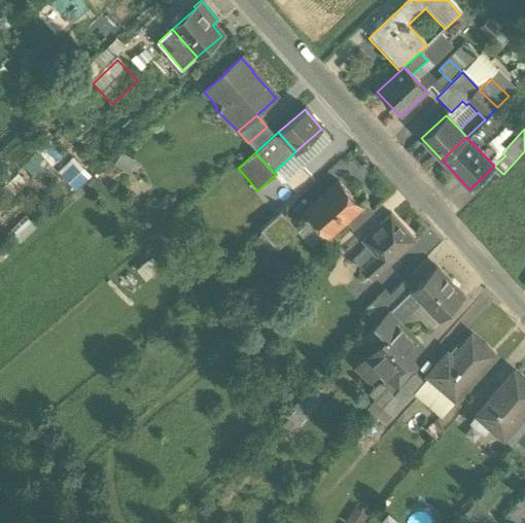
[(338,184),(306,211),(328,237),(344,222),(359,209),(358,208),(338,184)]
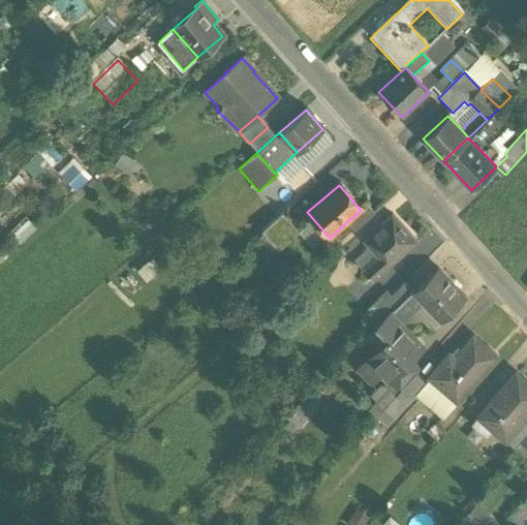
[(365,205),(360,209),(361,210),(345,223),(353,233),(374,215),(365,205)]
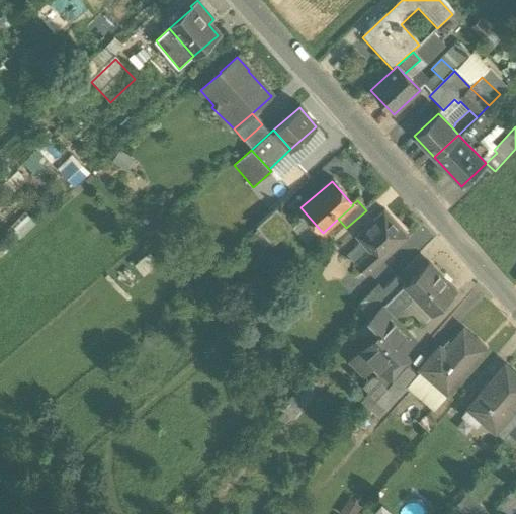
[(292,228),(276,209),(255,228),(271,246),(292,228)]
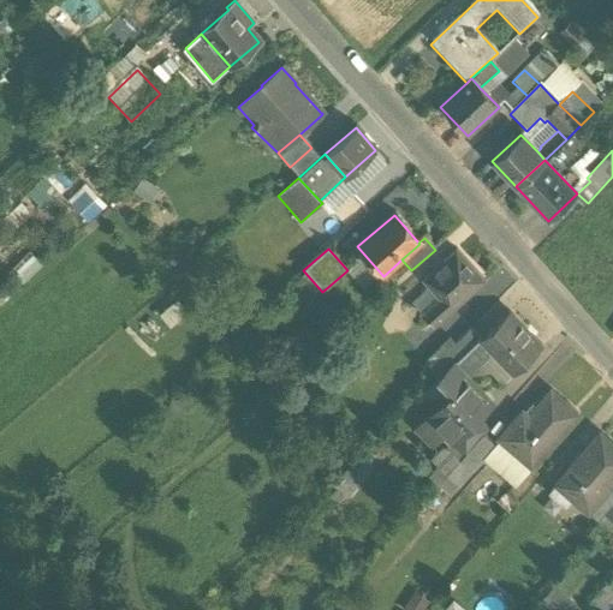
[(456,252),(442,263),(439,258),(428,268),(432,273),(423,281),(436,295),(426,305),(430,309),(422,316),(432,327),(482,282),(456,252)]
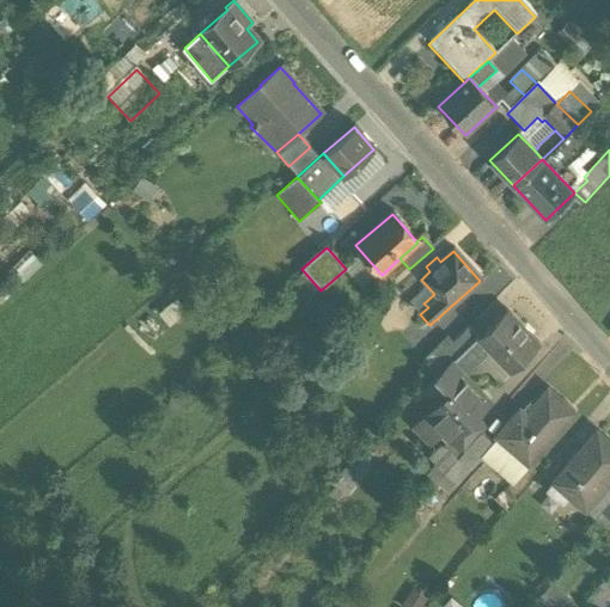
[(477,338),(464,351),(477,365),(480,362),(500,382),(538,347),(505,312),(477,338)]
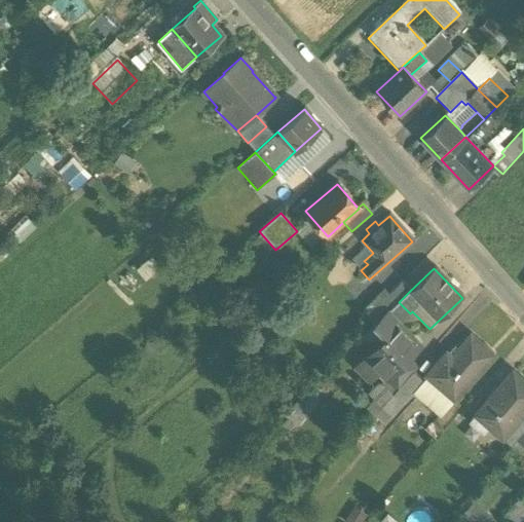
[(387,296),(380,303),(388,311),(396,305),(399,302),(410,291),(402,282),(387,296)]
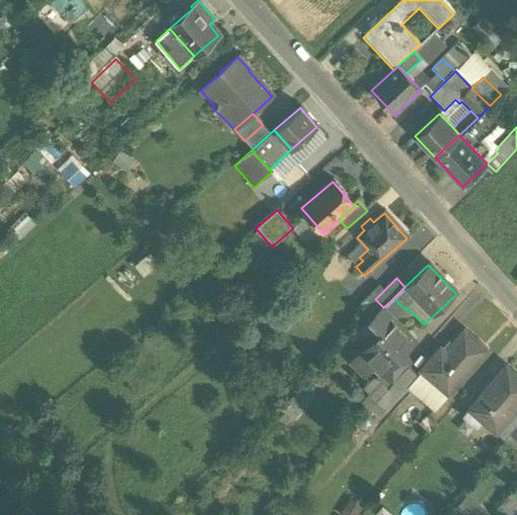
[(377,287),(356,308),(361,313),(375,299),(382,292),(377,287)]
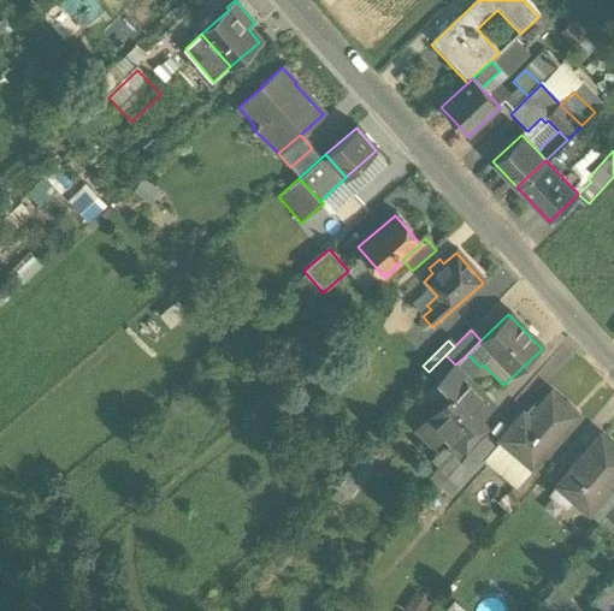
[(446,355),(429,372),(438,380),(453,367),(455,365),(446,355)]
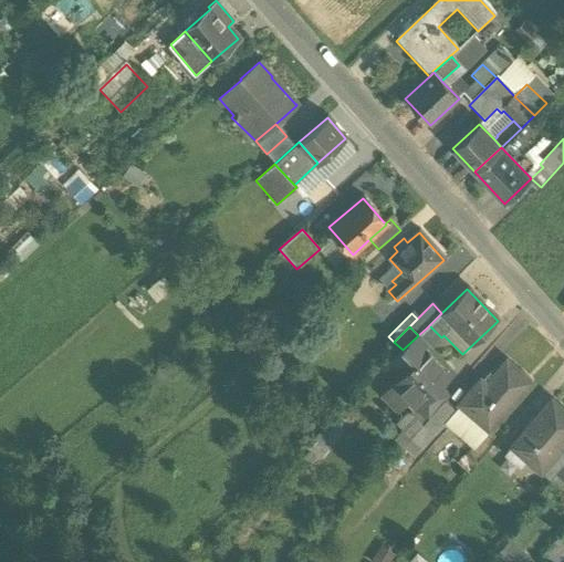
[(426,329),(418,335),(424,342),(431,335),(426,329)]
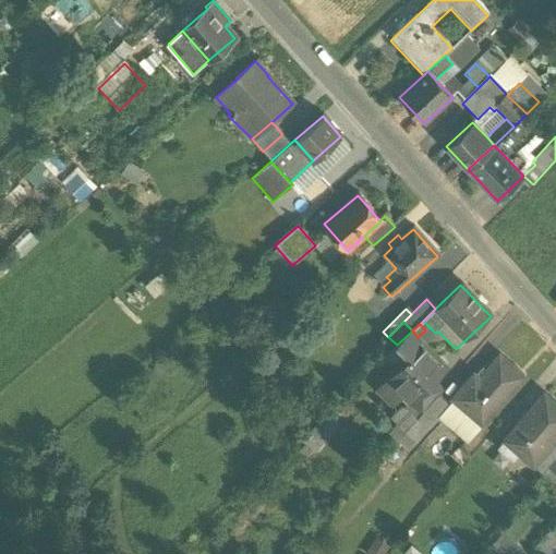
[(419,342),(410,333),(397,345),(397,346),(410,360),(382,387),(381,395),(387,401),(395,400),(402,394),(410,401),(431,382),(444,368),(419,342)]
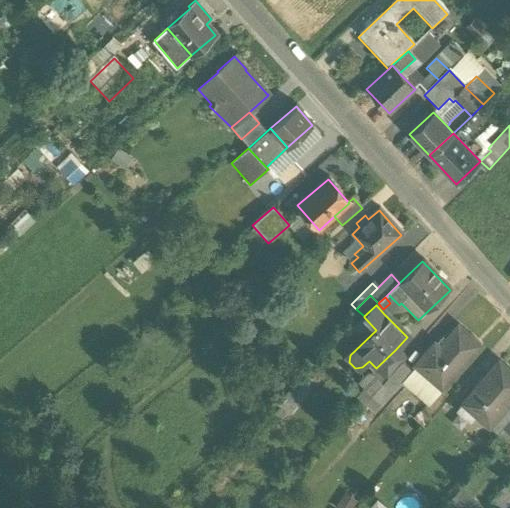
[(457,327),(439,348),(433,344),(414,366),(442,390),(480,346),(457,327)]
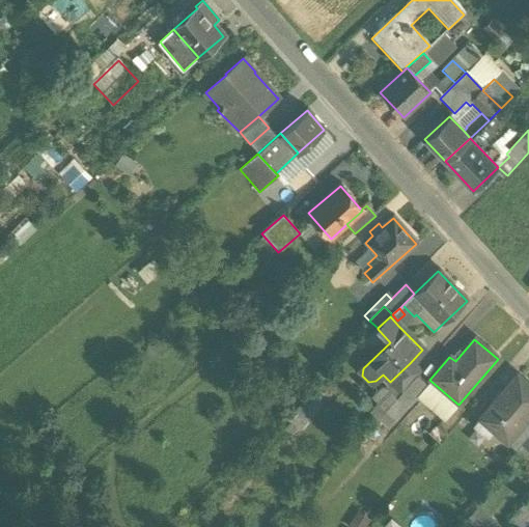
[(410,363),(390,382),(400,393),(416,377),(419,372),(410,363)]
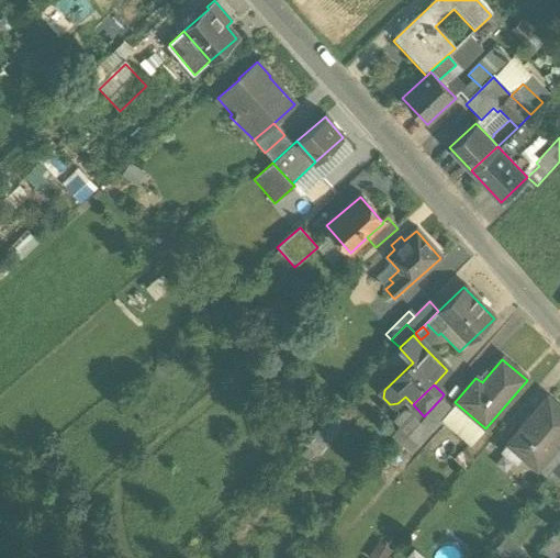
[(559,409),(547,398),(506,444),(523,458),(536,470),(559,444),(559,442),(559,409)]
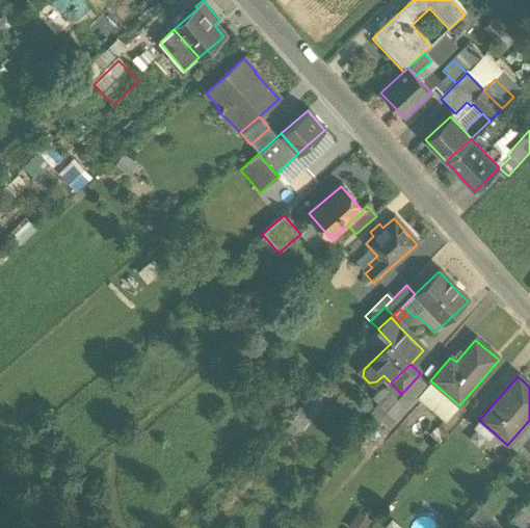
[(401,394),(398,399),(409,408),(428,387),(417,377),(401,394)]
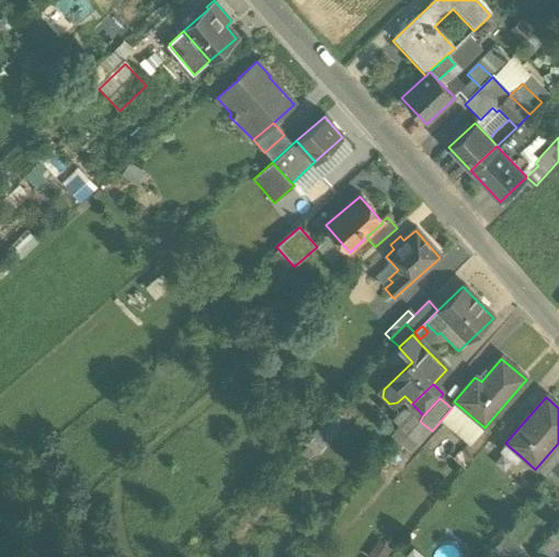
[(423,416),(412,404),(405,411),(408,411),(418,422),(420,421),(423,416)]
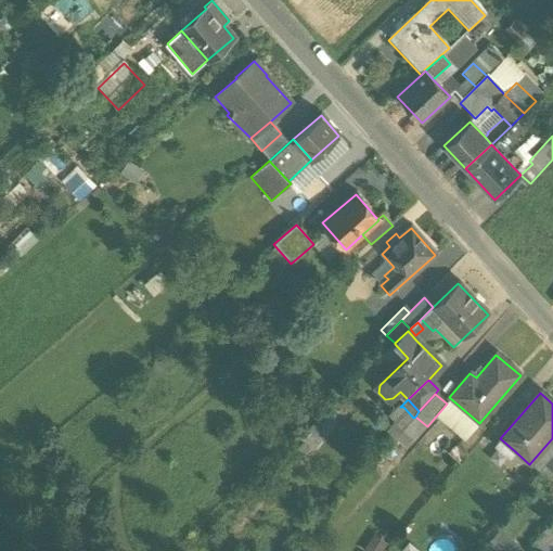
[(413,418),(403,407),(400,407),(398,406),(388,417),(402,431),(413,418)]
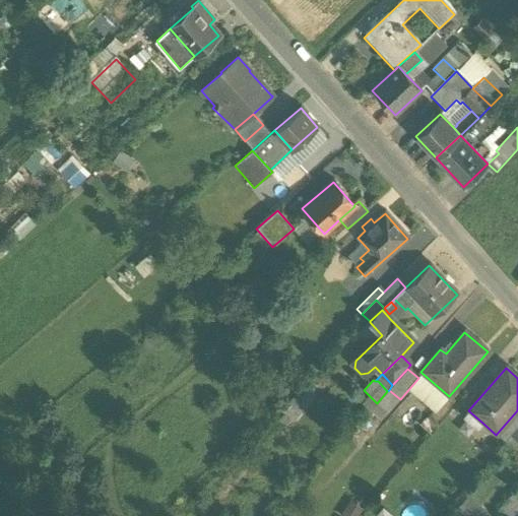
[(483,424),(468,410),(462,417),(477,431),(483,424)]
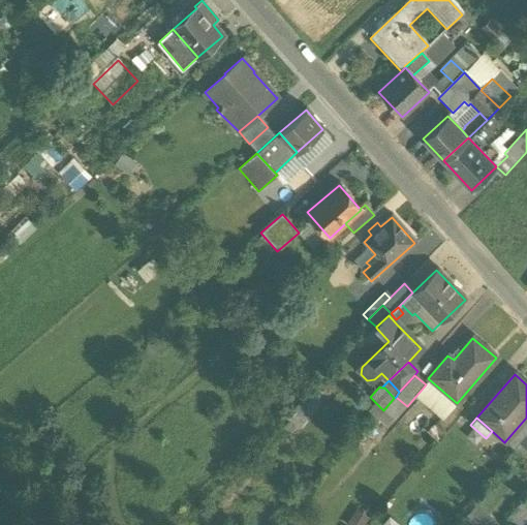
[(526,419),(526,418),(504,442),(514,450),(519,444),(526,434),(526,419)]
